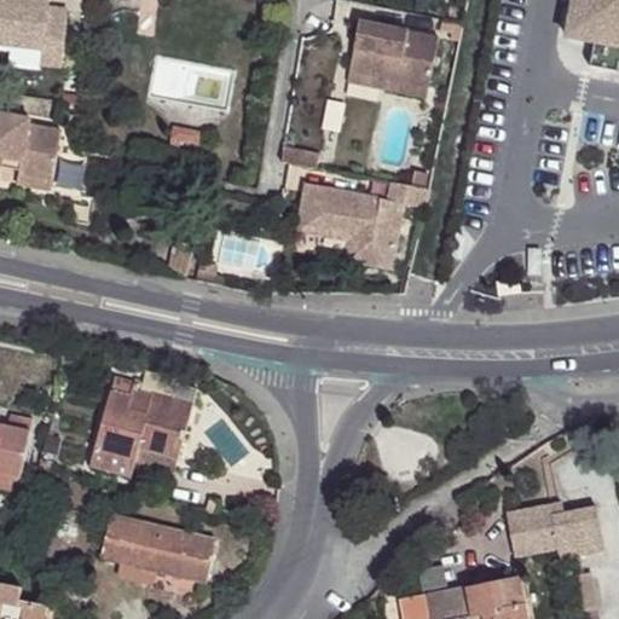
[(62,68),(68,11),(48,9),(48,0),(11,0),(12,1),(3,0),(0,0),(0,45),(42,50),(41,65),(62,68)]
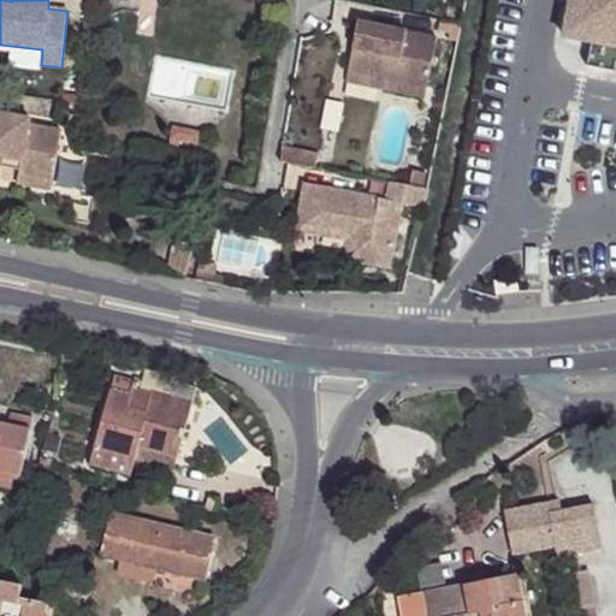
[(615,0),(574,0),(566,43),(593,49),(588,72),(615,77),(615,0)]
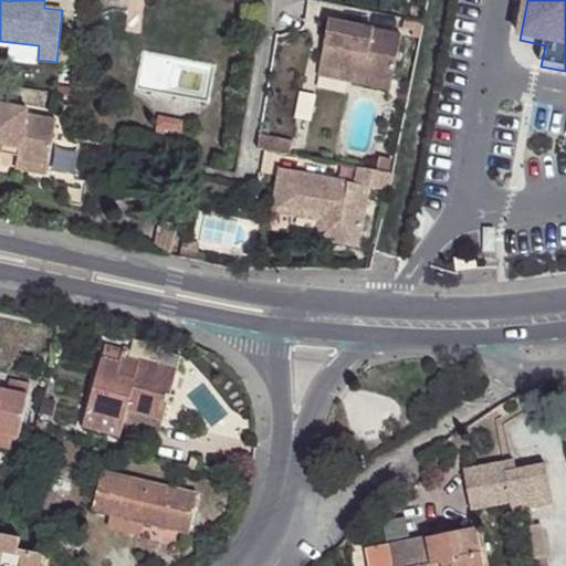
[(401,34),(329,20),(318,75),(390,90),(401,34)]
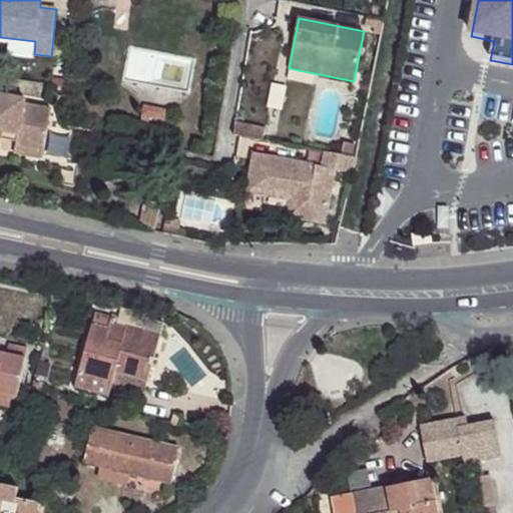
[(0,94),(0,130),(8,132),(9,126),(19,128),(15,145),(43,150),(51,109),(24,104),(25,99),(0,94)]
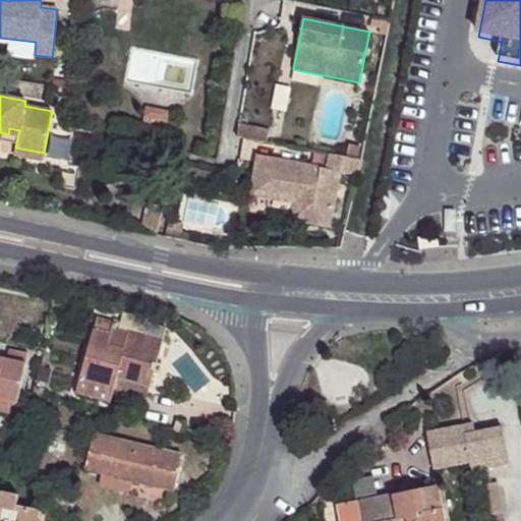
[(155,109),(146,108),(143,118),(154,120),(155,109)]
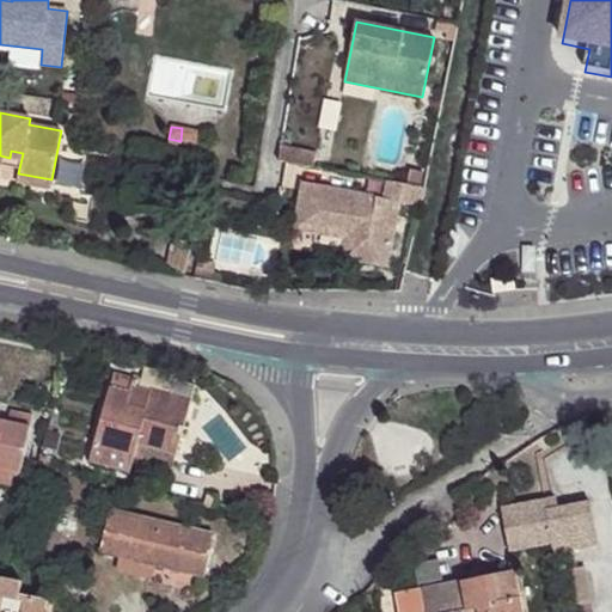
[(197,130),(182,128),(181,141),(196,144),(197,130)]
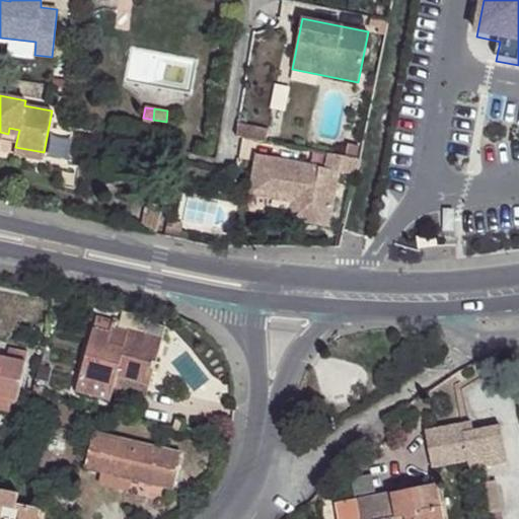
[(238,125),(235,137),(266,142),(268,130),(238,125)]
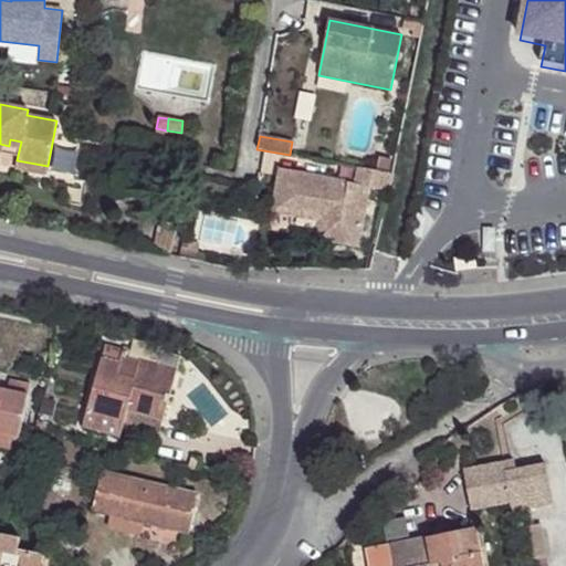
[(9,146),(0,144),(0,152),(18,156),(21,142),(10,139),(9,146)]
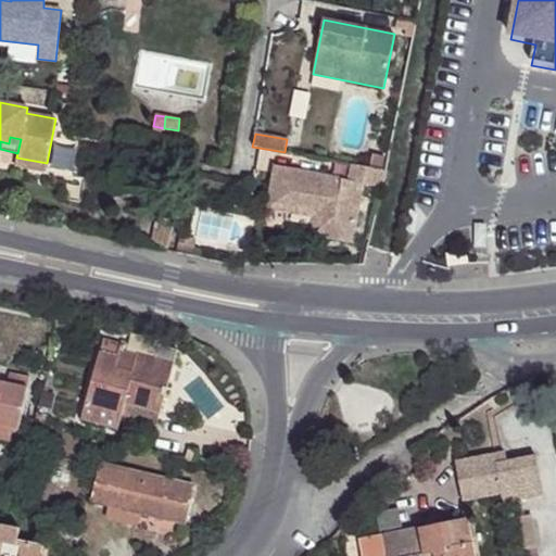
[(47,163),(16,158),(15,165),(46,172),(47,163)]
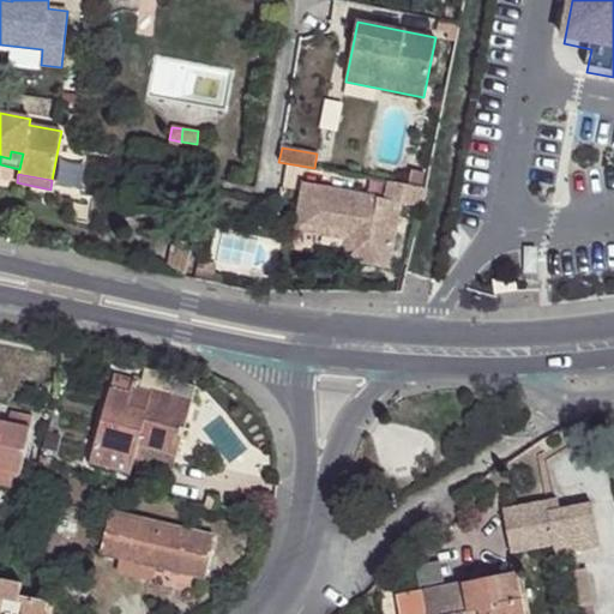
[(422,188),(387,182),(385,199),(375,198),(374,204),(362,202),(363,196),(302,186),(296,226),(356,235),(351,260),(389,266),(401,204),(419,208),(422,188)]
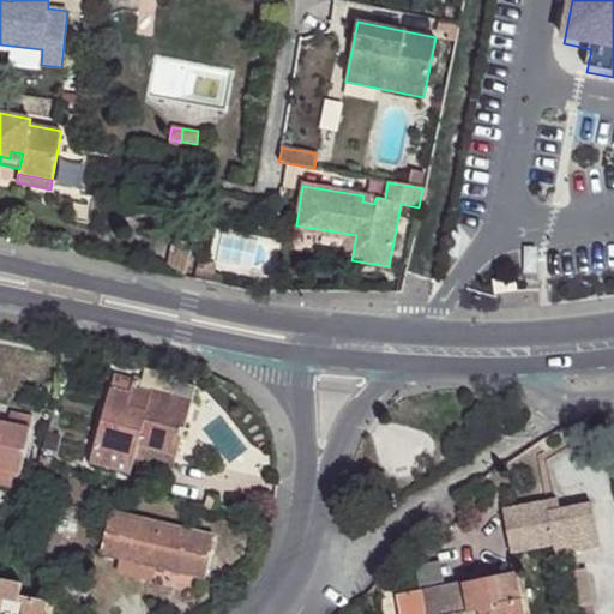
[(347,240),(343,259),(351,260),(356,235),(296,226),(295,232),(347,240)]
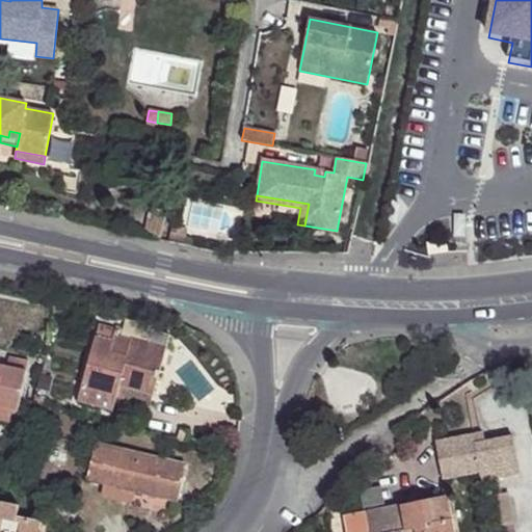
[(148,221),(163,224),(166,214),(151,210),(148,221)]
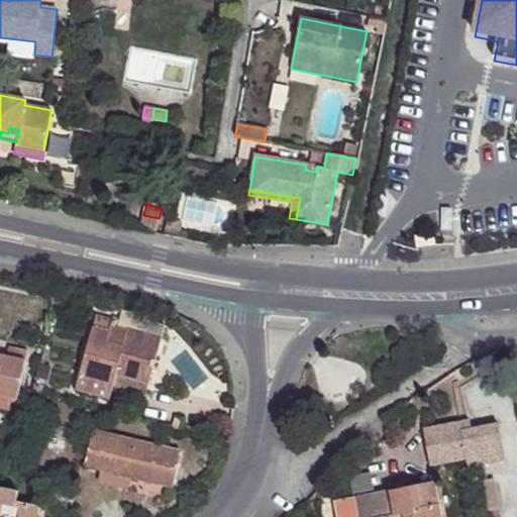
[(140,227),(156,231),(159,218),(143,215),(140,227)]
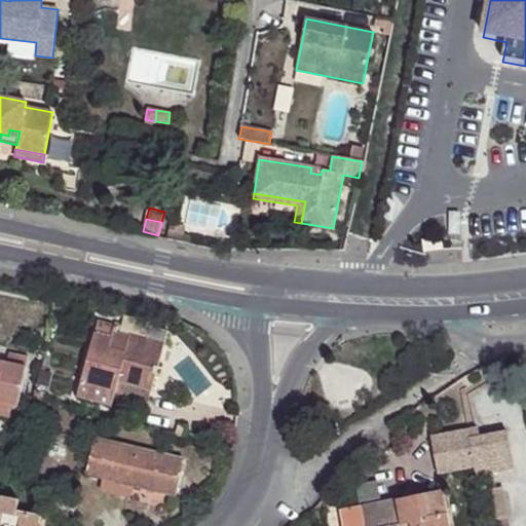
[(128,384),(152,390),(167,331),(150,327),(147,341),(129,336),(125,351),(110,348),(90,343),(77,397),(112,405),(115,392),(119,377),(129,379),(128,384)]
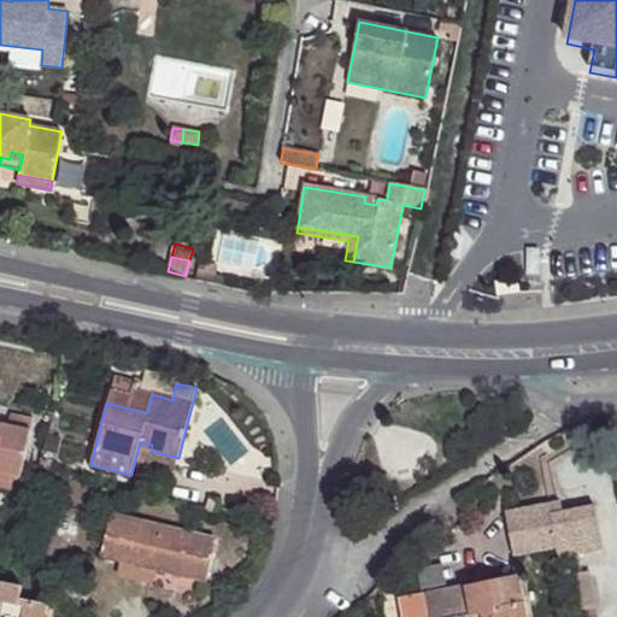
[(110,388),(106,403),(129,409),(133,393),(110,388)]
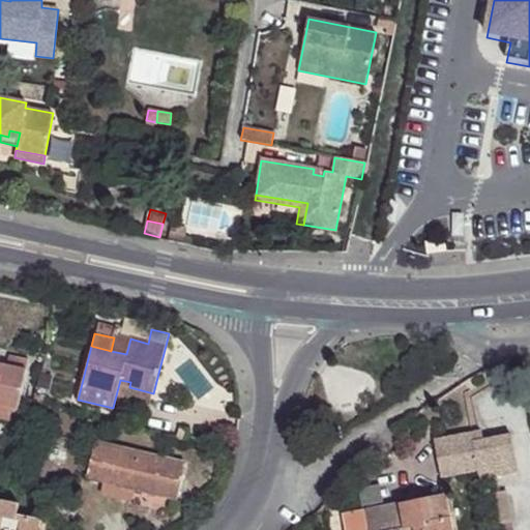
[(0,407),(12,410),(18,411),(28,359),(9,355),(7,365),(0,363),(0,407)]
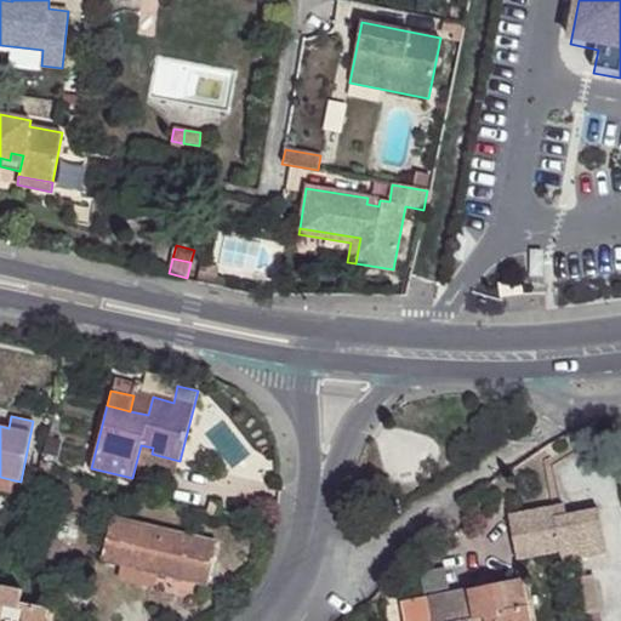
[(136,463),(176,474),(180,461),(152,454),(153,448),(141,445),(136,463)]
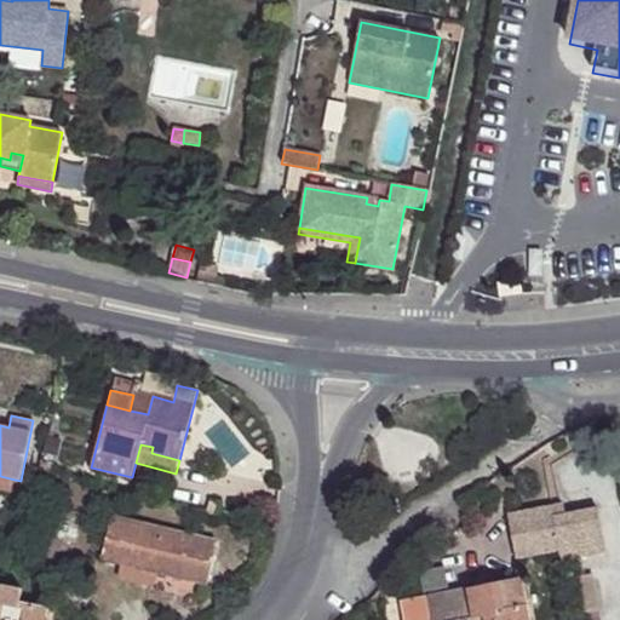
[(15,480),(0,476),(0,491),(11,493),(15,480)]
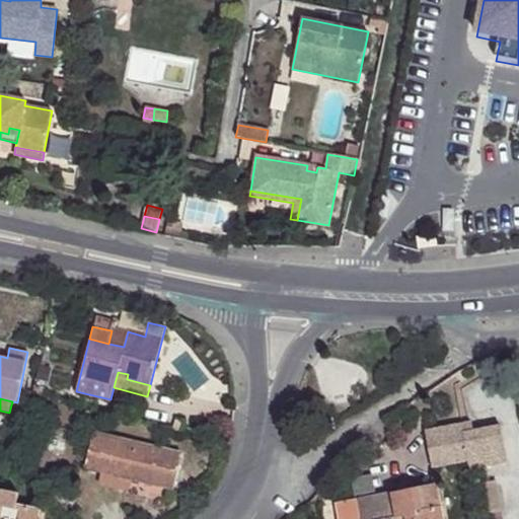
[(175,420),(172,431),(180,432),(182,422),(175,420)]
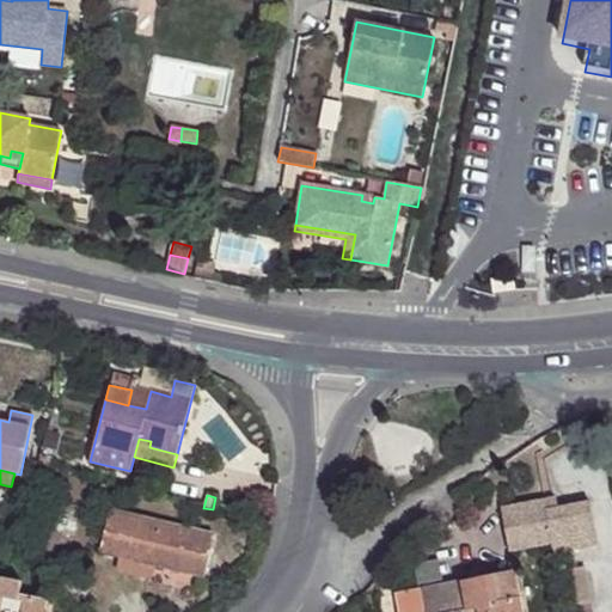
[(554,497),(543,500),(545,510),(556,508),(554,497)]
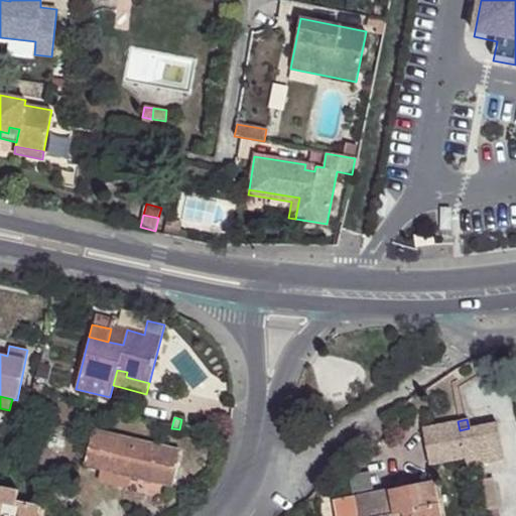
[(460,430),(458,421),(422,428),(429,466),(465,459),(467,469),(505,461),(497,422),(469,428),(460,430)]
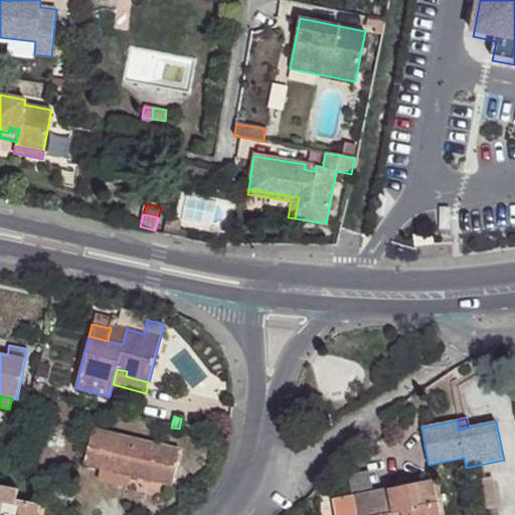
[(180,450),(93,430),(84,465),(102,469),(130,476),(172,485),(180,450)]
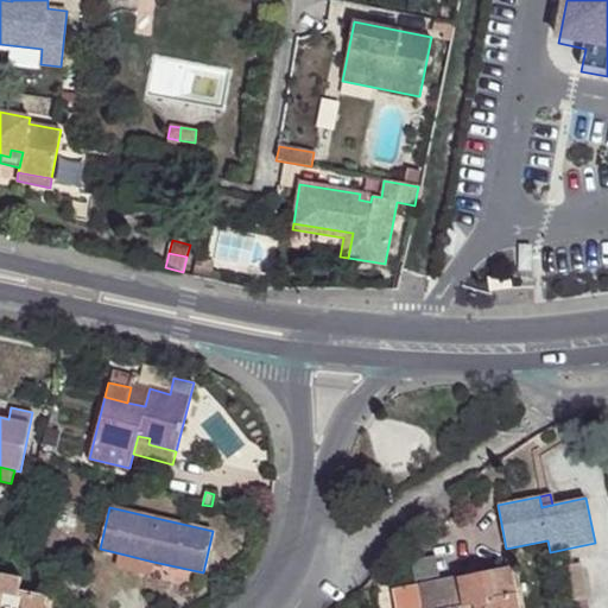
[(151,575),(153,562),(120,553),(118,568),(151,575)]
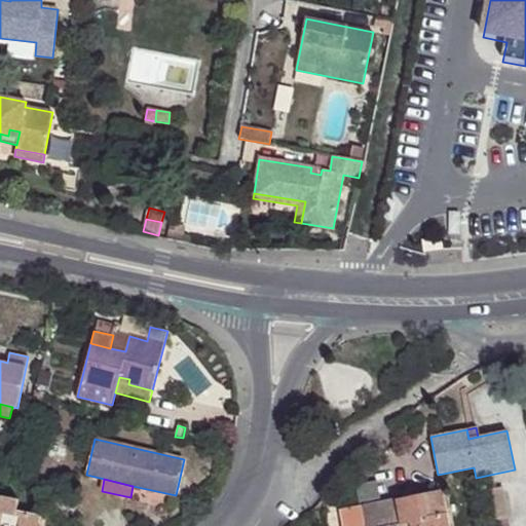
[(376,483),(358,487),(361,503),(379,499),(376,483)]
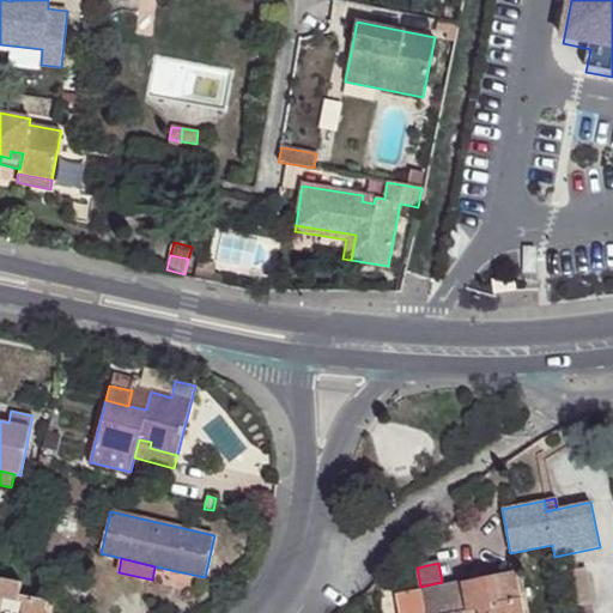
[(570,607),(594,602),(587,568),(563,572),(570,607)]
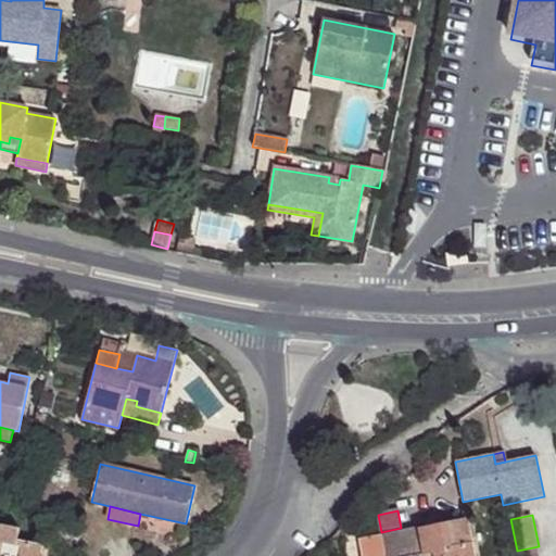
[(469,519),(358,541),(362,555),(476,555),(474,546),(480,544),(476,523),(470,525),(469,519)]
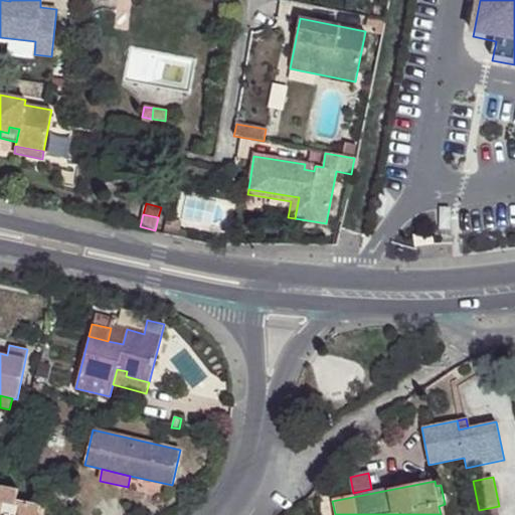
[(0,514),(38,514),(40,506),(16,502),(18,491),(0,487),(0,514)]
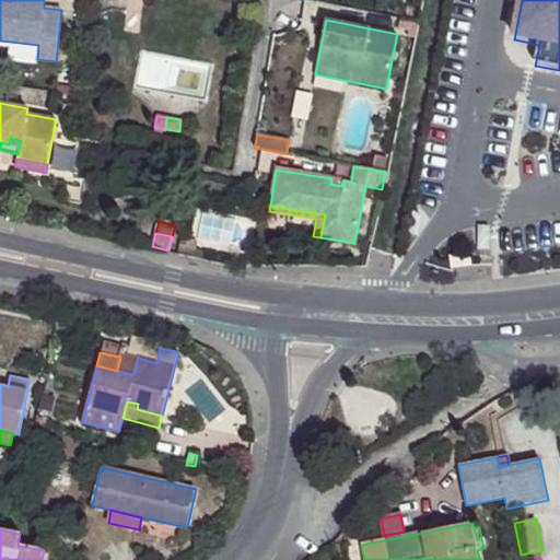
[(541,559),(543,550),(521,555),(522,559),(541,559)]
